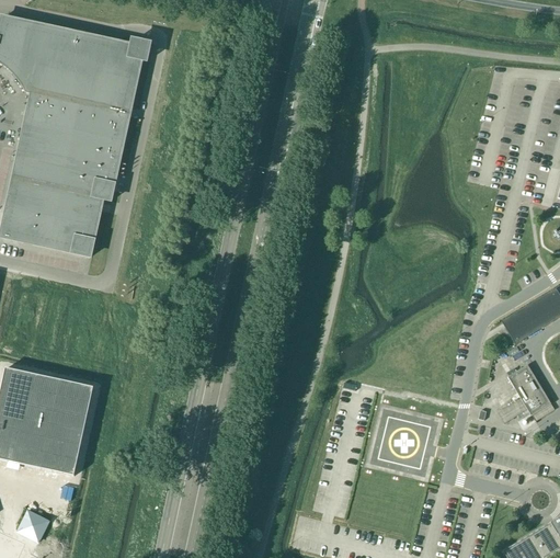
[(134,38),(133,44),(3,15),(0,29),(0,59),(1,60),(6,64),(10,66),(13,69),(16,73),(20,77),(22,81),(25,86),(27,90),(33,91),(1,235),(18,239),(91,255),(104,197),(112,198),(143,58),(147,59),(151,43),(134,38)]
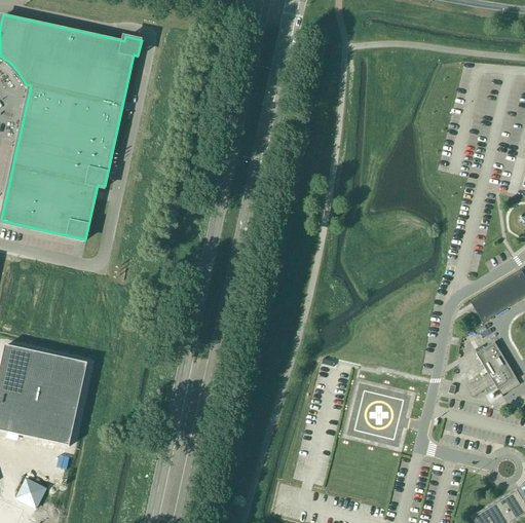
[(524,272),(522,268),(471,299),(484,321),(524,296),(524,272)]
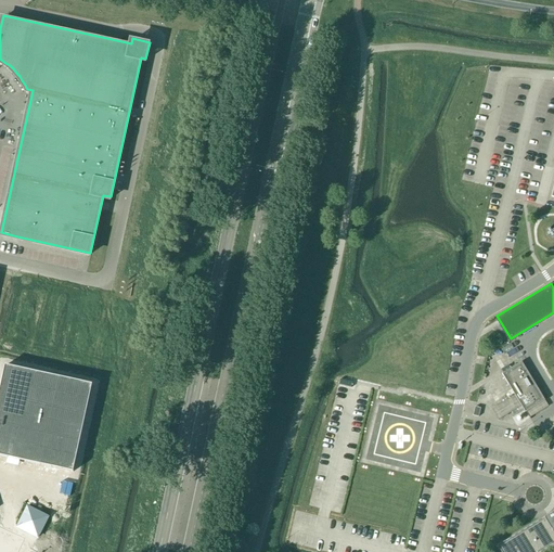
[(550,403),(546,398),(523,359),(503,371),(516,393),(493,406),(500,416),(523,403),(526,410),(527,410),(530,415),(550,403)]
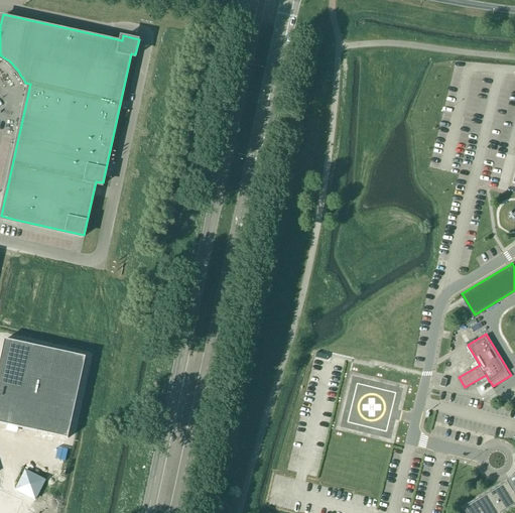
[(7,337),(0,370),(0,419),(71,434),(88,355),(7,337)]
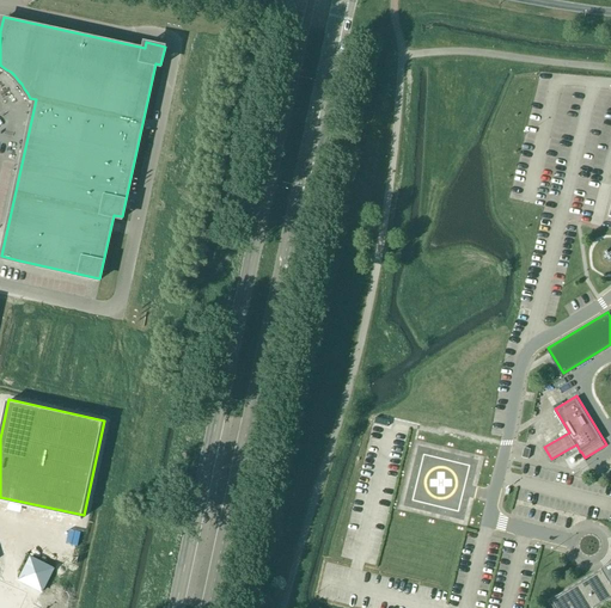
[(31,553),(18,578),(43,590),(56,566),(31,553)]
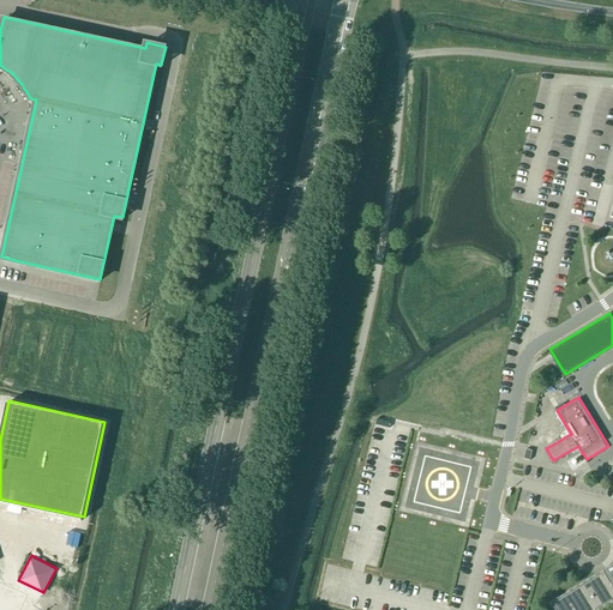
[(612,563),(552,601),(557,609),(595,609),(612,601),(612,563)]
